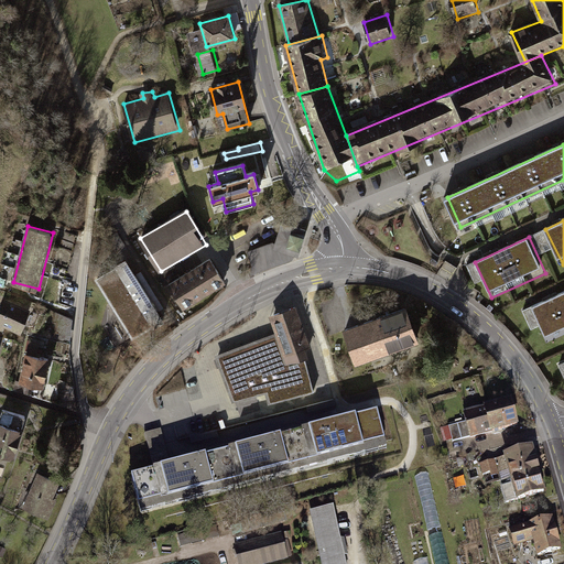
[(213,257),(171,282),(186,308),(228,282),(213,257)]
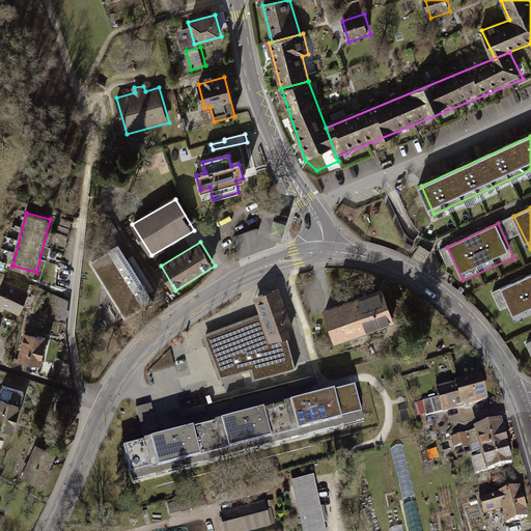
[(110,251),(92,263),(126,316),(144,305),(144,307),(154,302),(148,294),(155,289),(133,254),(127,258),(118,245),(109,250),(110,251)]
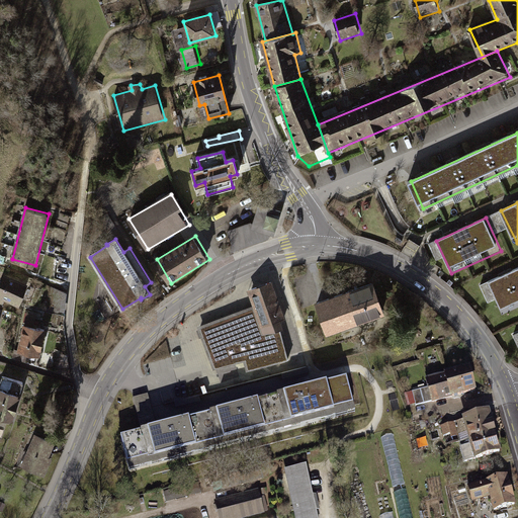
[(517,268),(490,281),(504,313),(517,306),(517,268)]
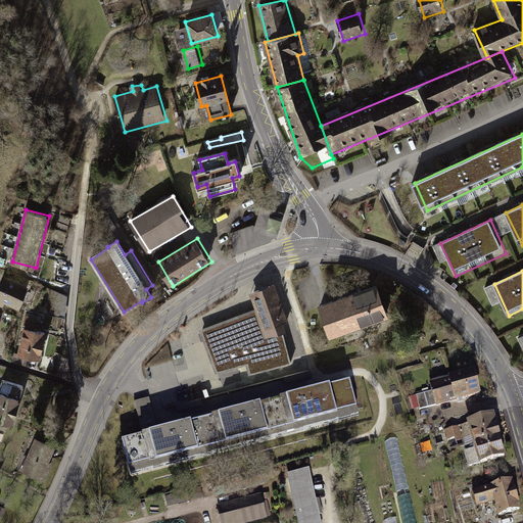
[(29,287),(5,278),(0,292),(0,299),(21,308),(29,287)]
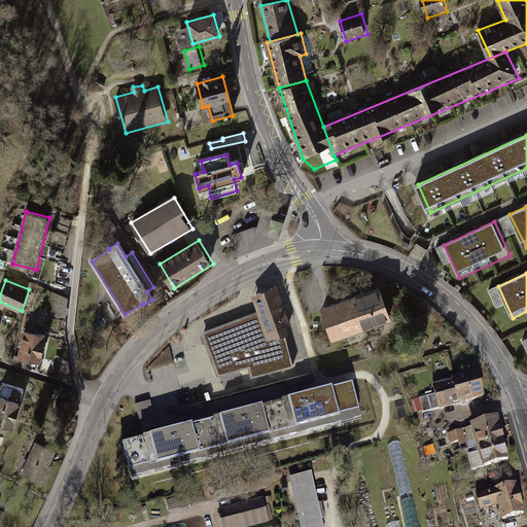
[(274,286),(253,293),(260,313),(269,339),(285,332),(289,331),(274,286)]
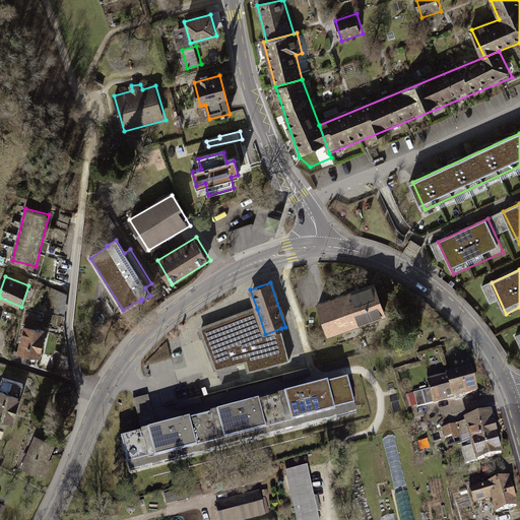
[(372,284),(316,304),(326,332),(382,313),(372,284)]
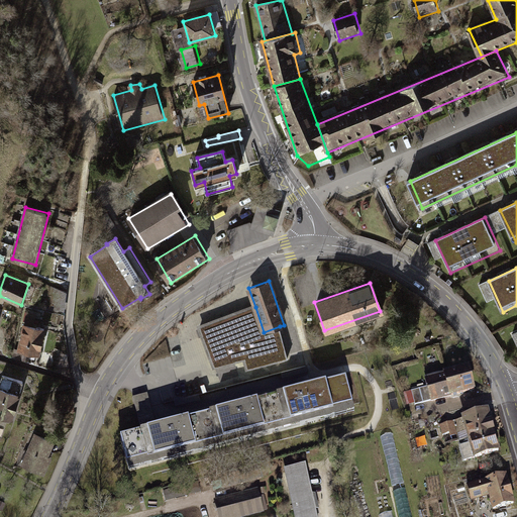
[(249,368),(288,358),(280,326),(264,332),(255,307),(201,327),(217,367),(246,357),(249,368)]
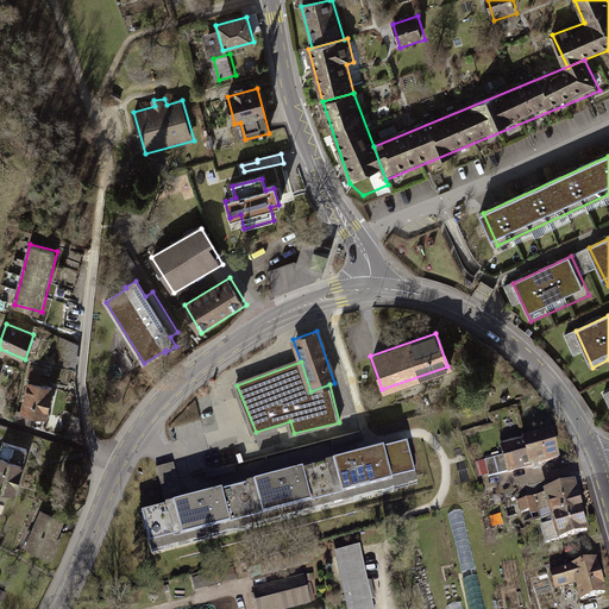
[(56,387),(30,381),(23,413),(50,419),(56,387)]
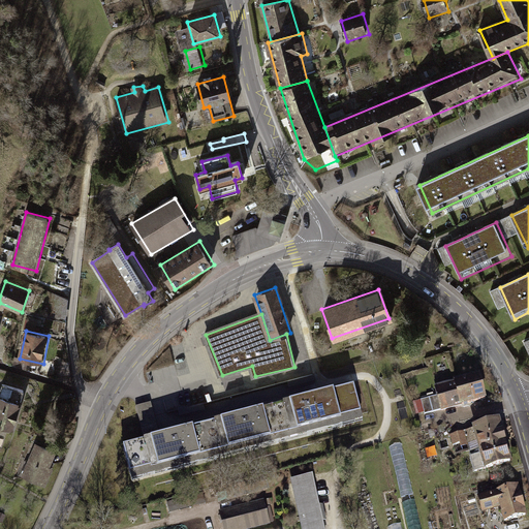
[(436,396),(418,400),(423,413),(485,398),(478,376),(434,387),(436,396)]
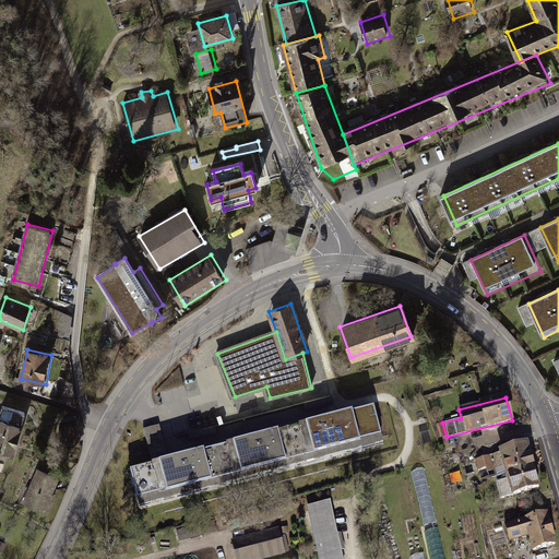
[(382,442),(372,407),(329,418),(326,407),(310,412),(312,420),(254,435),(253,427),(235,432),(237,440),(183,453),(181,444),(171,447),(167,430),(153,433),(159,460),(145,464),(154,499),(382,442)]
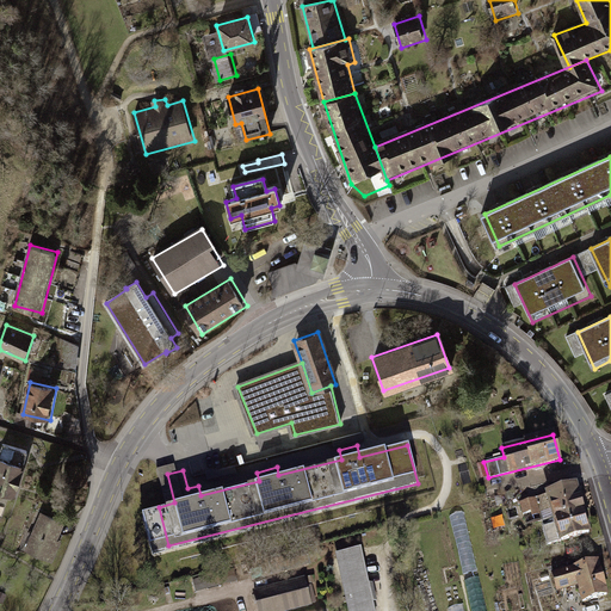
[(28,464),(0,457),(0,493),(19,498),(28,464)]
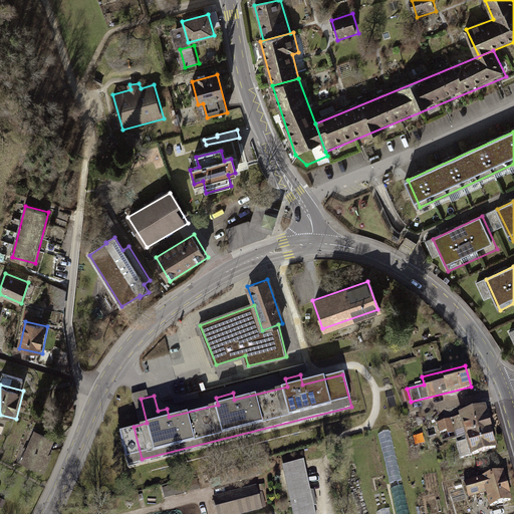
[(491,424),(487,408),(440,421),(444,436),(468,430),(491,424)]
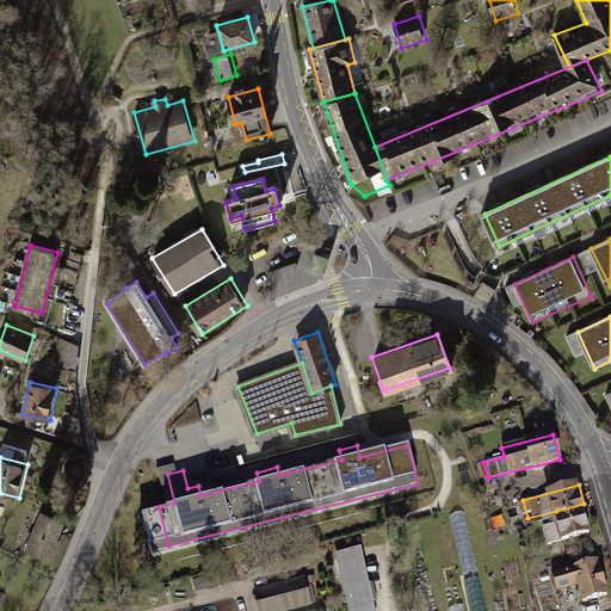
[(545,523),(550,538),(591,526),(584,504),(556,511),(559,518),(545,523)]
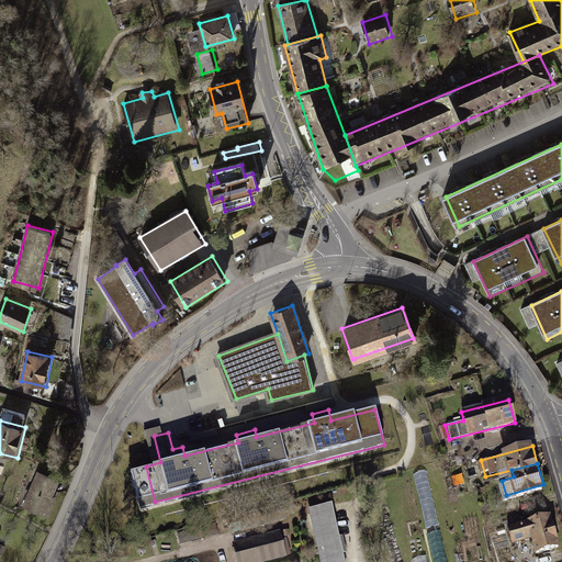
[(429,527),(442,525),(428,469),(416,472),(429,527)]
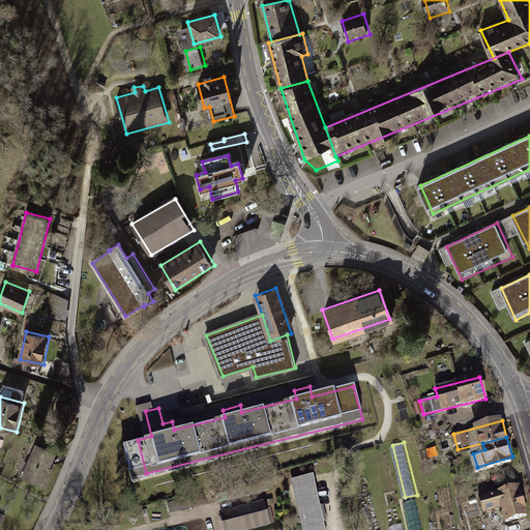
[(58,452),(36,444),(23,476),(43,486),(58,452)]
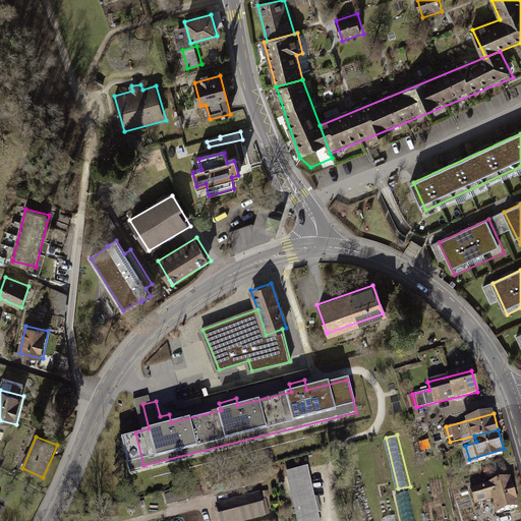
[(320,520),(308,468),(286,473),(296,520),(320,520)]
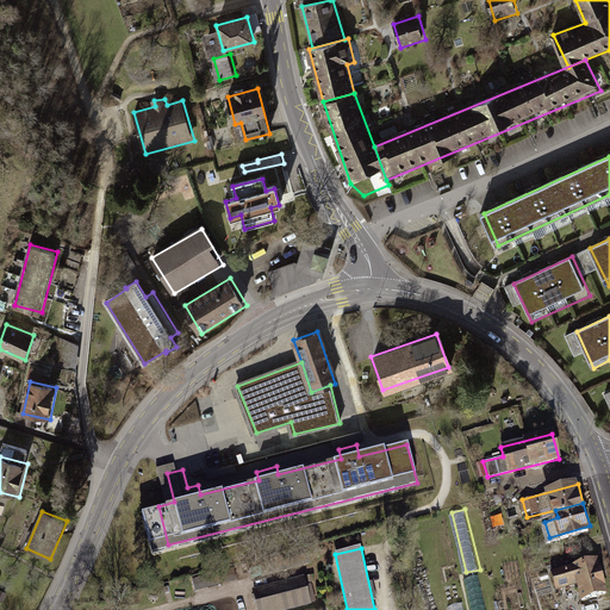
[(598,554),(553,566),(558,583),(579,578),(584,595),(608,589),(598,554)]
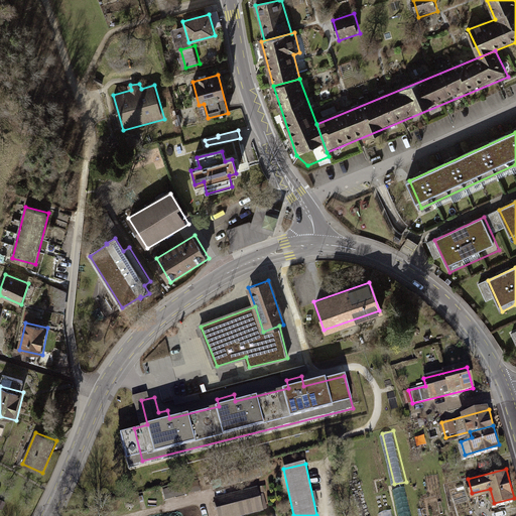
[(214,500),(218,515),(249,515),(264,512),(258,488),(214,500)]
